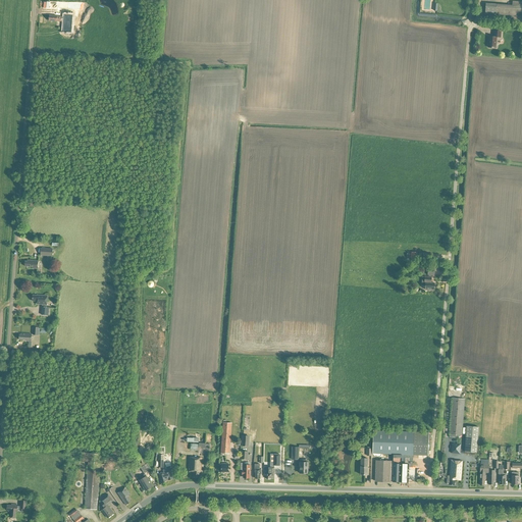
[(486,3),(485,13),(521,16),(521,2),(513,1),(512,5),(486,3)]
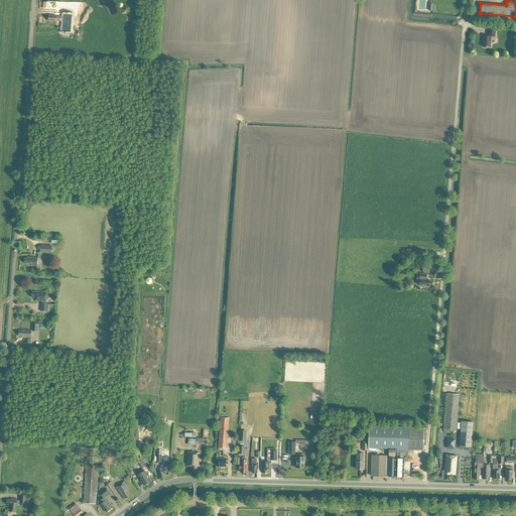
[(82,19),(82,14),(70,12),(70,20),(78,20),(78,18),(82,19)]
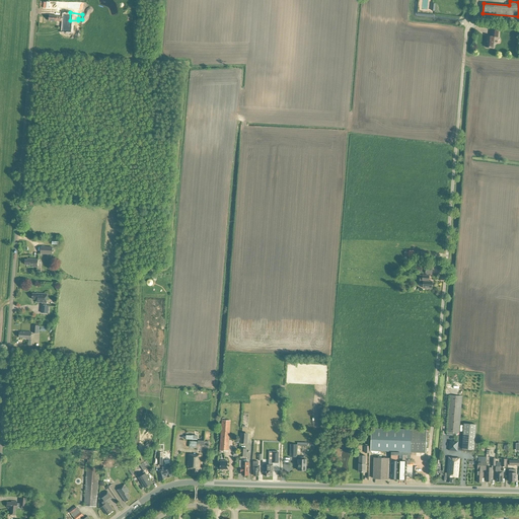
[(487,36),(486,48),(493,48),(494,36),(498,38),(499,29),(493,28),(492,36),(487,36)]
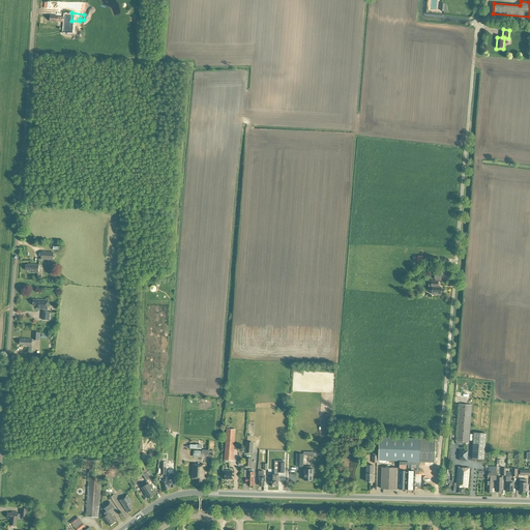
[(41,252),(41,260),(54,261),(54,253),(41,252)]
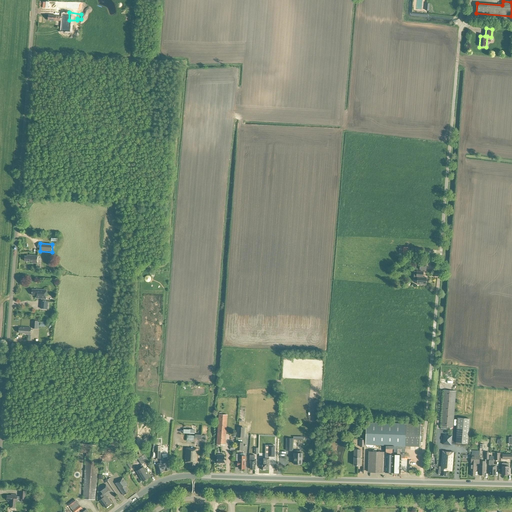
[(38,256),(27,255),(27,257),(25,256),(25,261),(32,262),(32,263),(37,264),(38,256)]
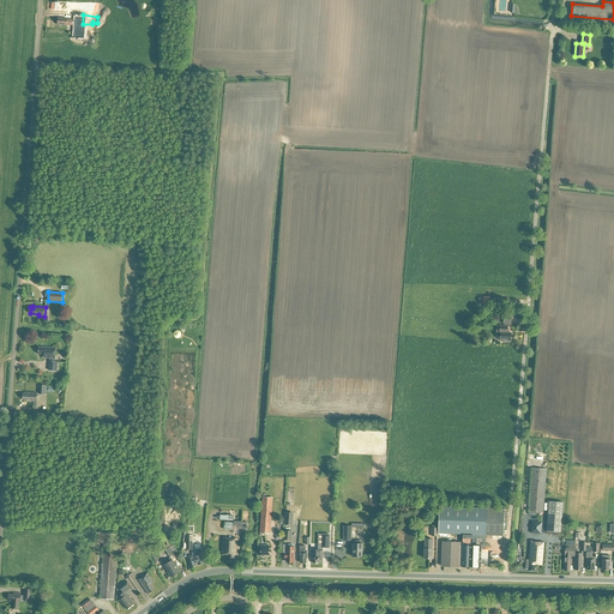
[(511,342),(511,333),(507,332),(507,326),(500,325),(500,326),(497,325),(497,332),(500,332),(500,341),(511,342)]
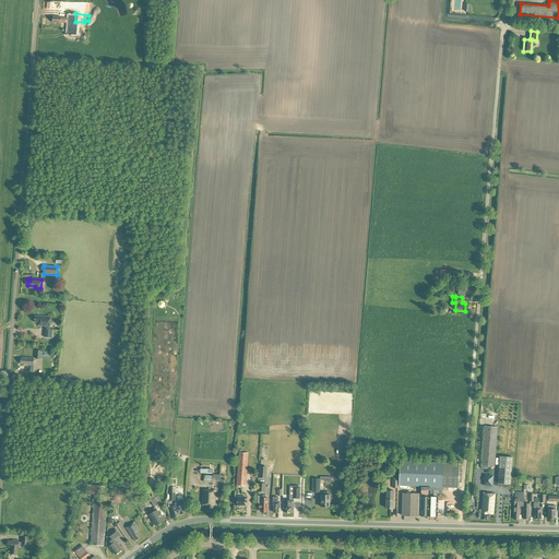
[(52,330),(50,330),(51,318),(35,316),(35,322),(39,322),(39,325),(46,326),(45,329),(45,337),(51,337),(52,330)]
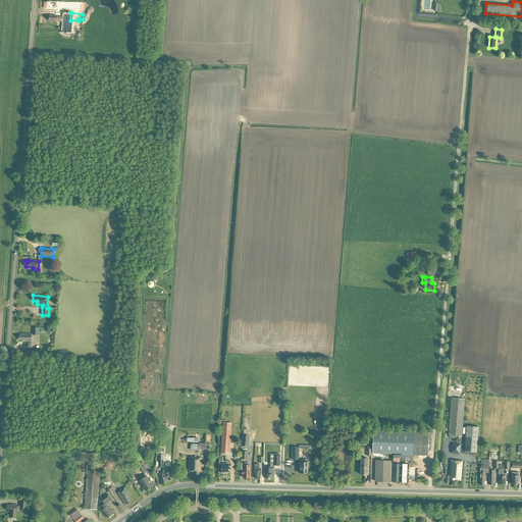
[(21,333),(21,334),(19,334),(19,340),(27,341),(27,342),(31,342),(32,334),(21,333)]
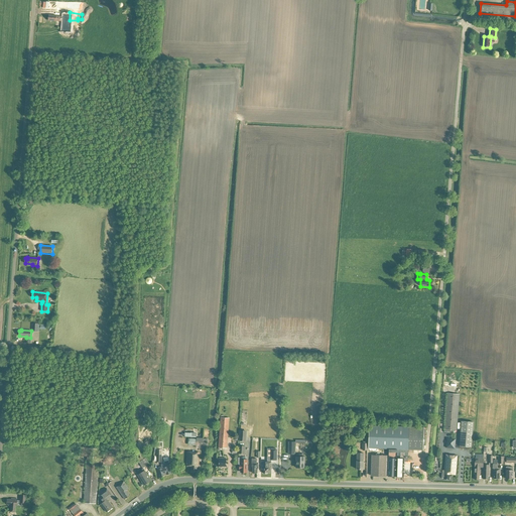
[(453,430),(457,430),(460,394),(447,393),(444,432),(453,433),(453,430)]
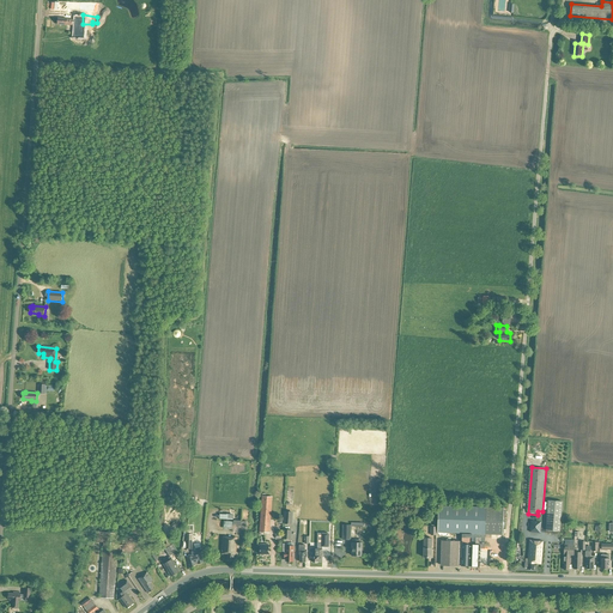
[(383,497),(384,480),(375,480),(374,496),(375,496),(374,505),(378,505),(380,497),(383,497)]
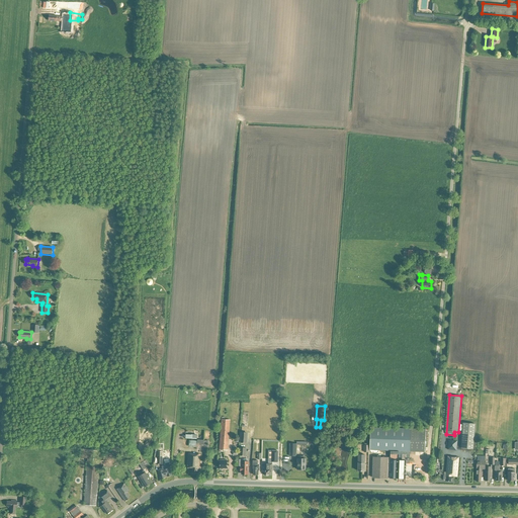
[(228,450),(230,420),(222,419),(220,450),(228,450)]
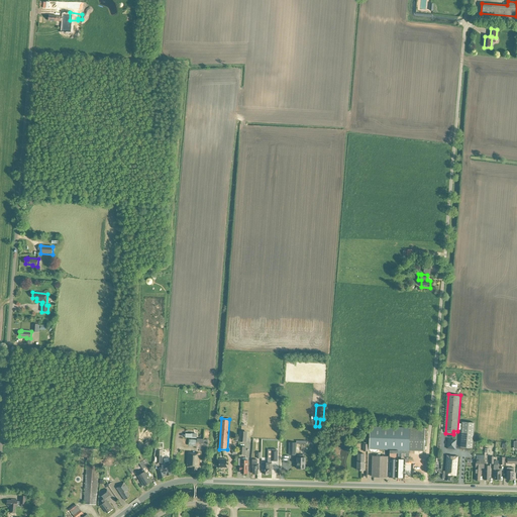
[(462,422),(460,447),(473,448),(475,423),(462,422)]
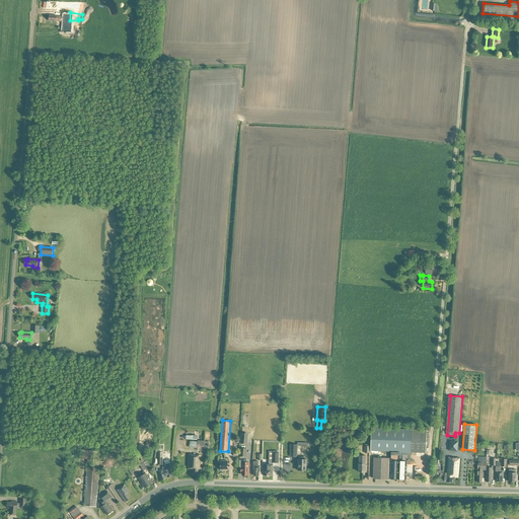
[(371,428),(370,451),(391,451),(399,452),(425,453),(426,430),(371,428)]
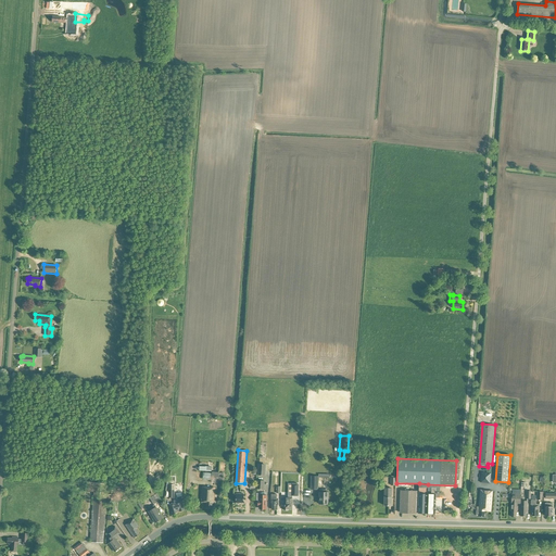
[(223,483),(224,472),(212,472),(211,482),(223,483)]
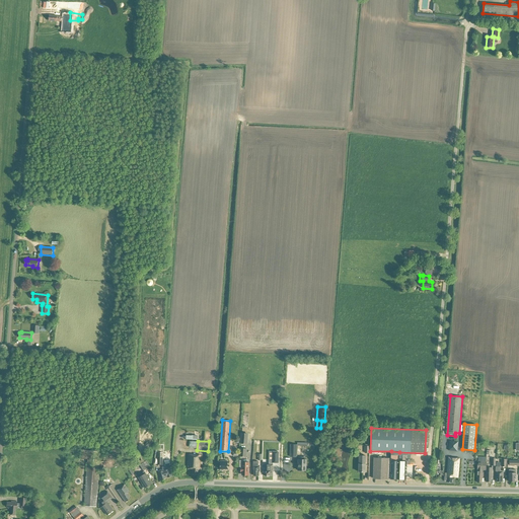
[(449,450),(457,451),(458,442),(450,441),(449,450)]
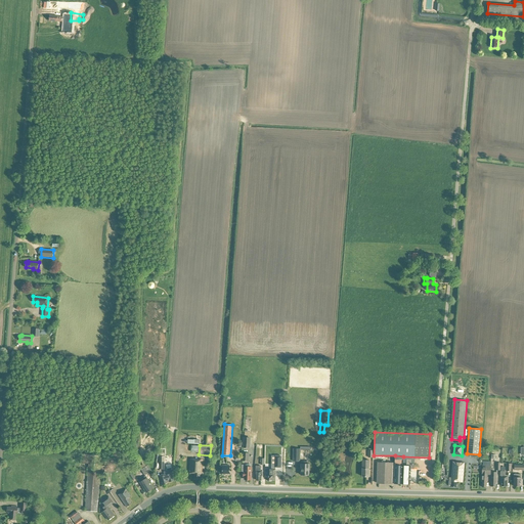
[(101,455),(89,454),(82,454),(81,464),(88,464),(85,511),(97,512),(101,455)]
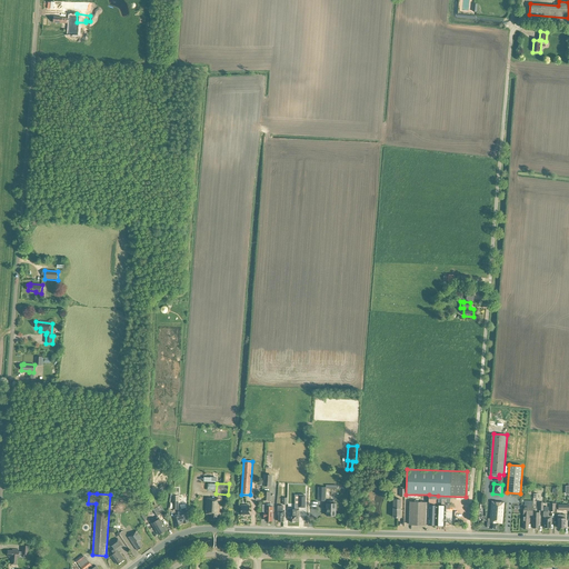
[(289,513),(289,518),(290,518),(290,522),(295,522),(295,521),(299,521),(299,513),(299,509),(299,508),(305,508),(306,496),(299,495),(298,505),(295,505),(295,509),(290,509),(290,513),(289,513)]
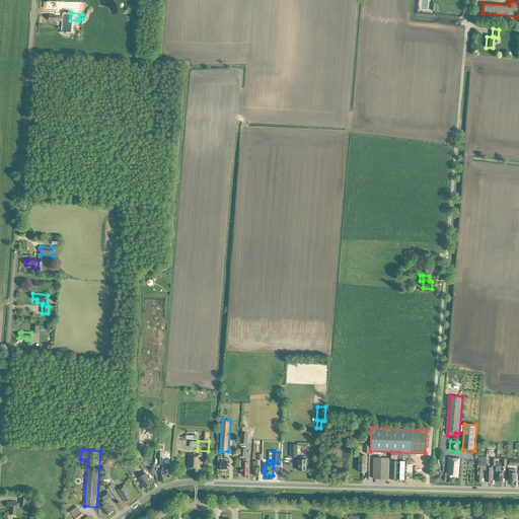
[(390,473),(390,478),(398,479),(399,461),(399,460),(399,452),(391,451),(390,460),(391,460),(390,471),(390,473)]
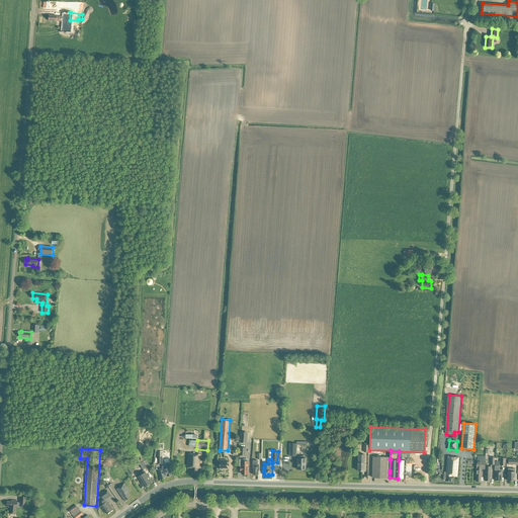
[(199,465),(200,454),(188,453),(187,467),(192,468),(191,473),(198,473),(198,468),(199,468),(199,465)]
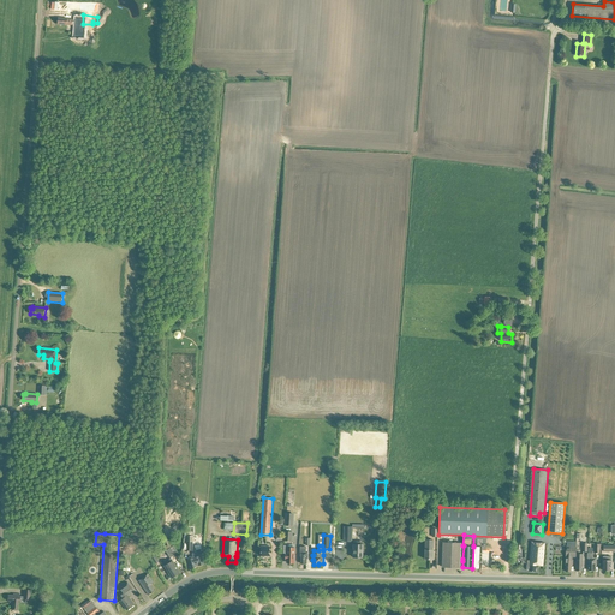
[(353,557),(363,557),(363,544),(357,544),(357,542),(353,542),(353,557)]
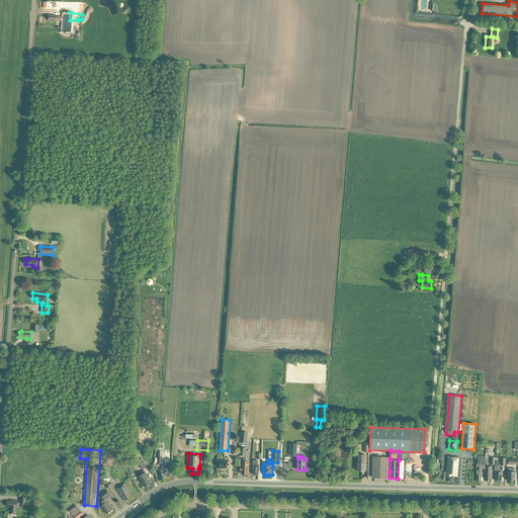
[(444,476),(443,480),(446,480),(446,482),(451,482),(451,477),(457,477),(459,460),(459,457),(451,457),(447,456),(446,459),(445,476),(444,476)]
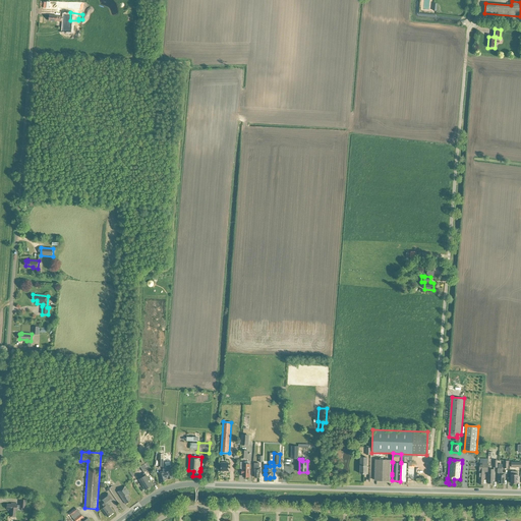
[(479,463),(479,474),(478,474),(478,478),(479,478),(479,484),(483,484),(483,478),(484,478),(485,474),(484,474),(484,472),(487,472),(487,469),(488,459),(480,459),(480,463),(479,463)]
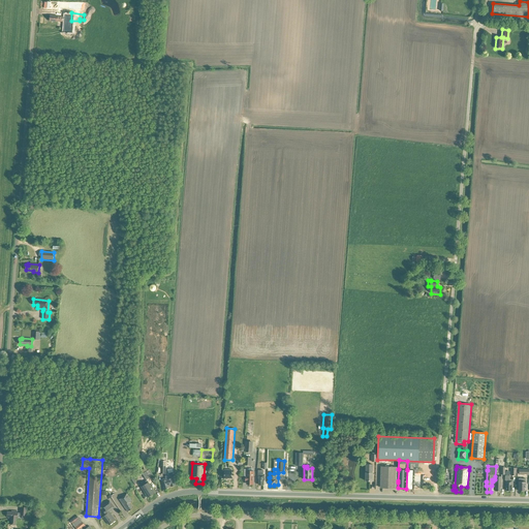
[(397,483),(397,480),(397,467),(381,467),(380,488),(396,489),(396,483),(397,483)]
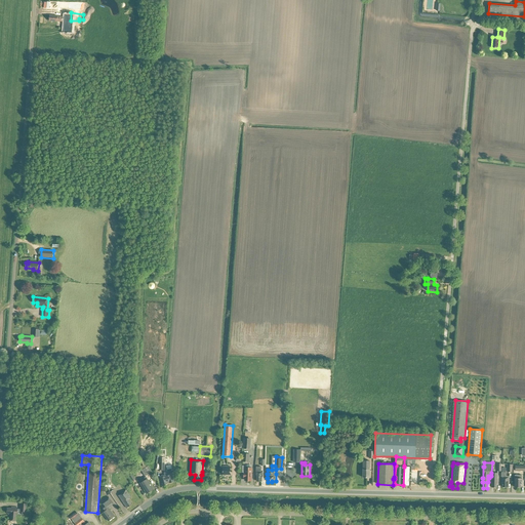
[(247,481),(251,481),(251,474),(251,468),(247,468),(247,466),(242,466),(242,473),(244,473),(243,477),(245,478),(245,479),(247,479),(247,481)]
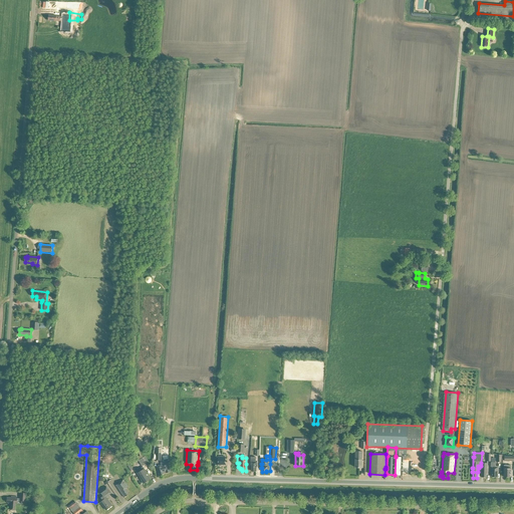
[(396,457),(395,475),(402,475),(403,457),(399,457),(397,457),(397,456),(396,457)]
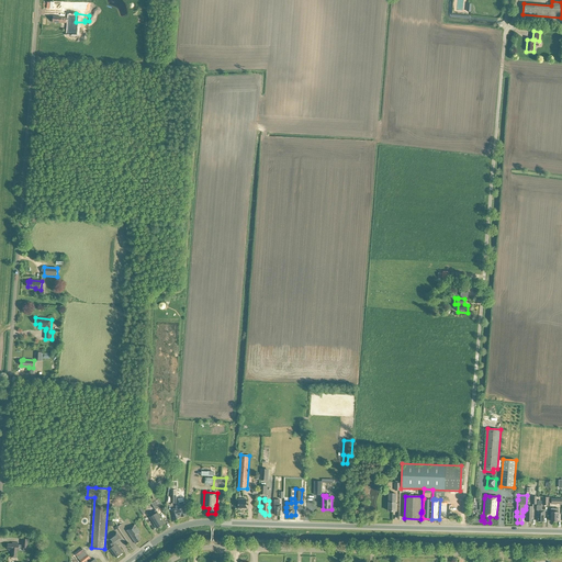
[(177,508),(172,510),(175,519),(176,519),(177,519),(178,518),(187,516),(183,507),(186,506),(184,502),(179,503),(180,504),(176,505),(177,508)]
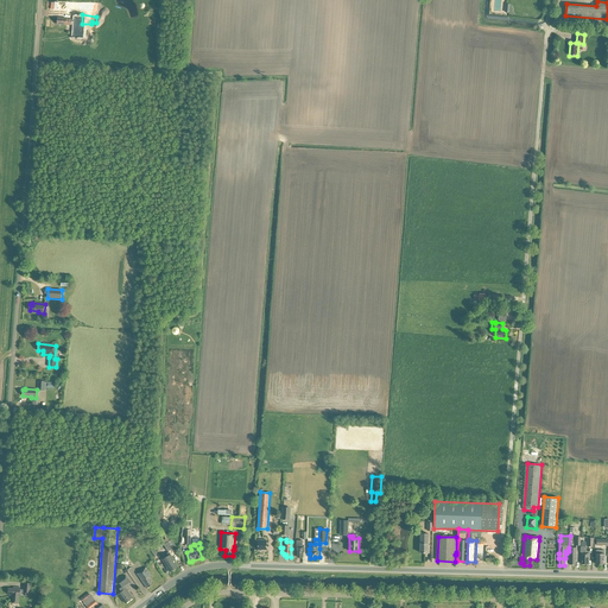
[(178,567),(169,552),(165,555),(165,553),(160,557),(163,559),(162,559),(170,572),(178,567)]
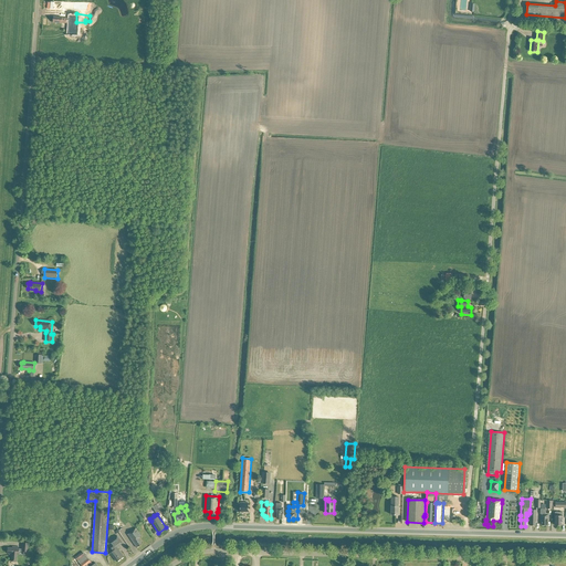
[(127,534),(136,547),(143,544),(139,538),(142,536),(136,528),(127,534)]
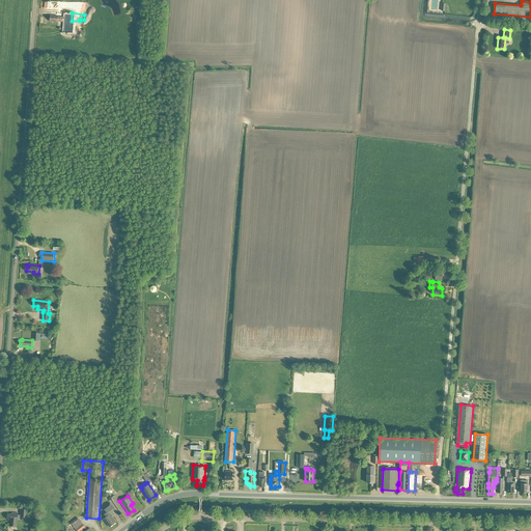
[(106,510),(104,511),(104,512),(107,516),(104,519),(110,527),(116,522),(110,514),(115,509),(110,503),(104,508),(106,510)]
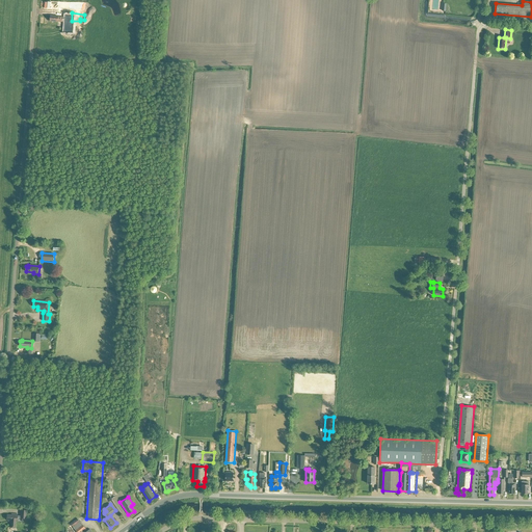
[(20,516),(17,515),(17,514),(11,514),(11,515),(7,515),(6,520),(8,520),(8,522),(10,522),(10,528),(15,528),(16,522),(17,522),(17,517),(25,519),(26,510),(21,510),(20,516)]
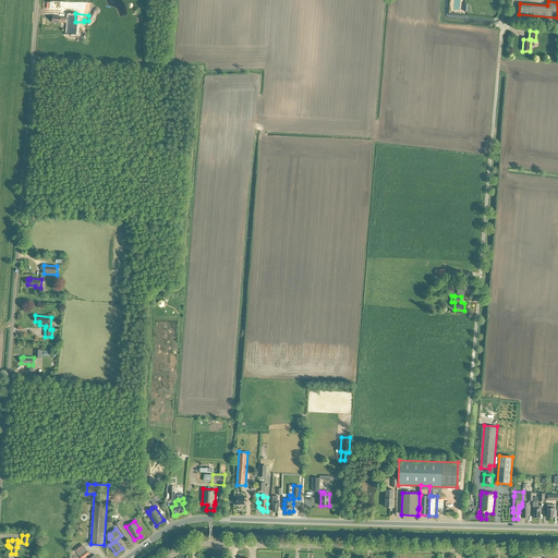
[(84,547),(81,544),(74,549),(81,557),(96,557),(95,555),(92,557),(84,547)]
